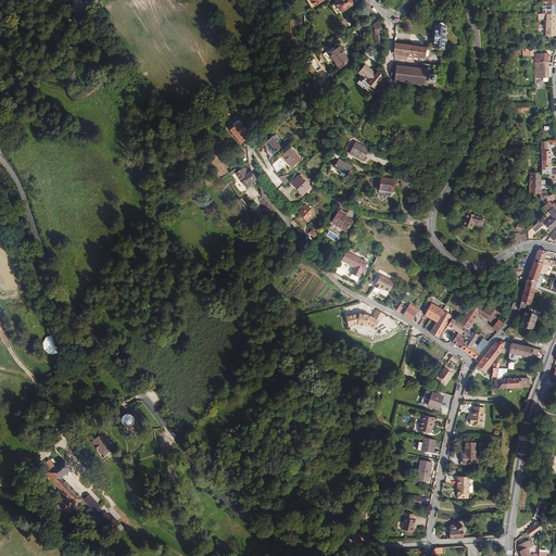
[(336,3),(341,12),(355,2),(353,0),(338,0),(335,2),(336,3)]
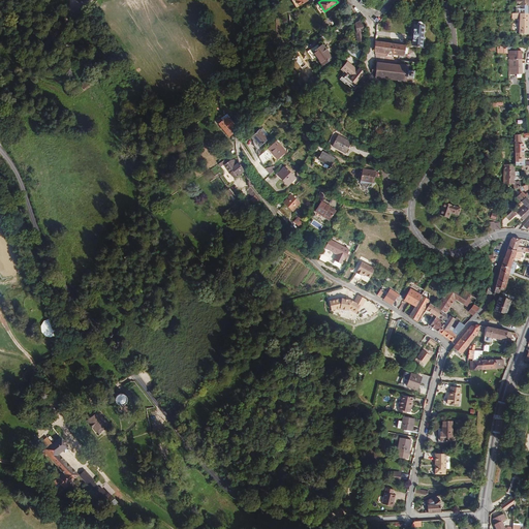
[(320,14),(324,11),(319,3),(315,5),(320,14)]
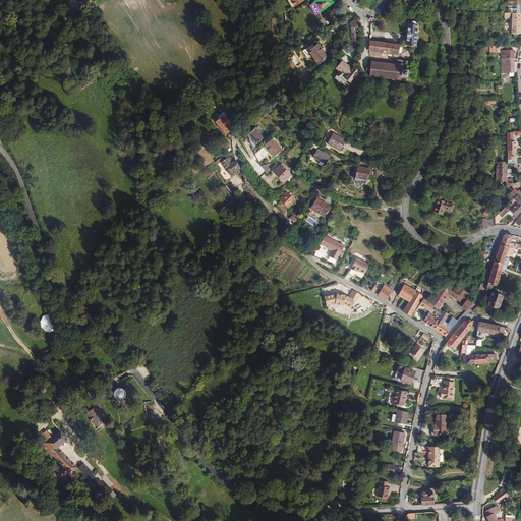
[(512,12),(508,12),(505,13),(504,18),(512,18),(511,33),(520,34),(520,13),(512,13),(512,12)]
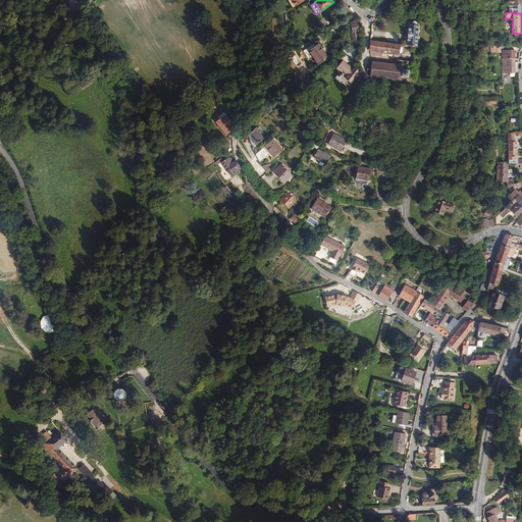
[(355,32),(353,31),(353,40),(358,40),(359,32),(358,25),(356,20),(351,22),(353,28),(355,32)]
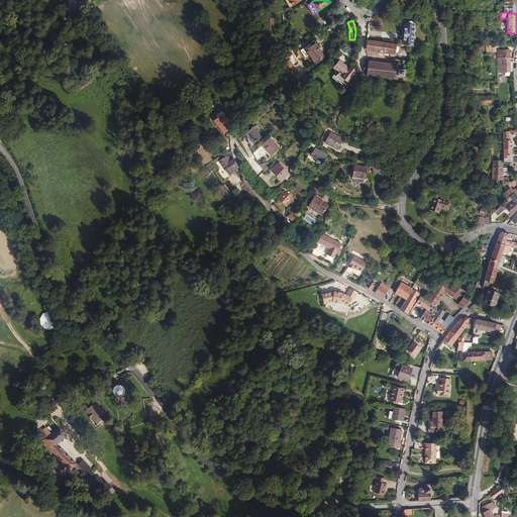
[(408,23),(407,23),(407,24),(404,23),(402,44),(412,47),(412,45),(409,45),(410,42),(412,42),(412,41),(410,41),(410,38),(413,38),(413,37),(410,37),(411,34),(413,34),(413,33),(411,33),(411,30),(414,31),(414,29),(411,29),(412,26),(414,27),(414,25),(412,25),(412,24),(410,24),(409,23),(408,22),(408,23)]
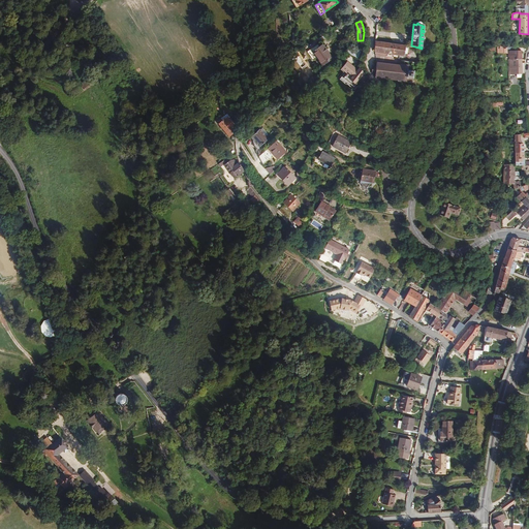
[(387,53),(391,54),(403,56),(404,54),(407,54),(407,48),(404,48),(405,45),(375,41),(374,52),(387,53)]
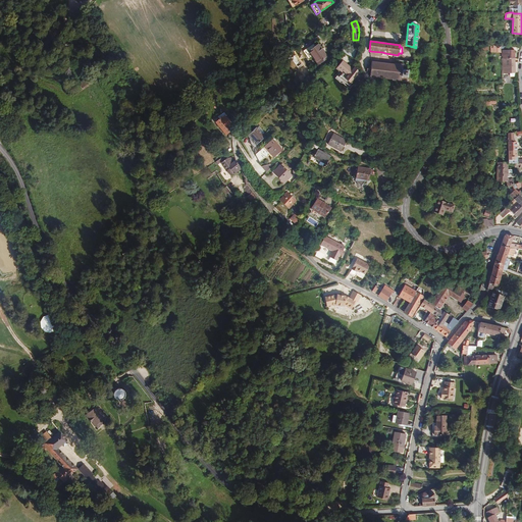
[(309,58),(313,56),(309,50),(316,46),(314,43),(304,49),(309,58)]
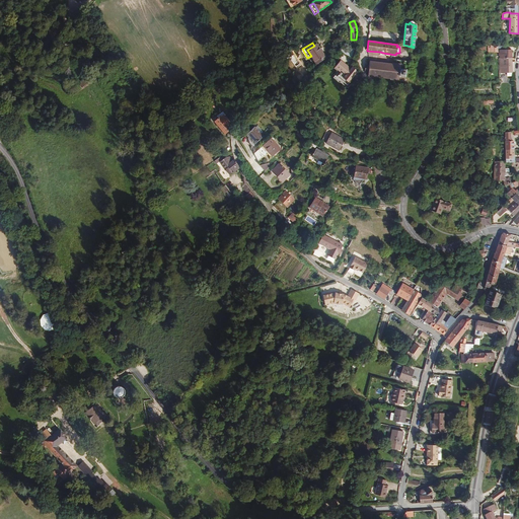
[(307,50),(311,56),(316,64),(325,58),(317,44),(314,46),(307,50)]
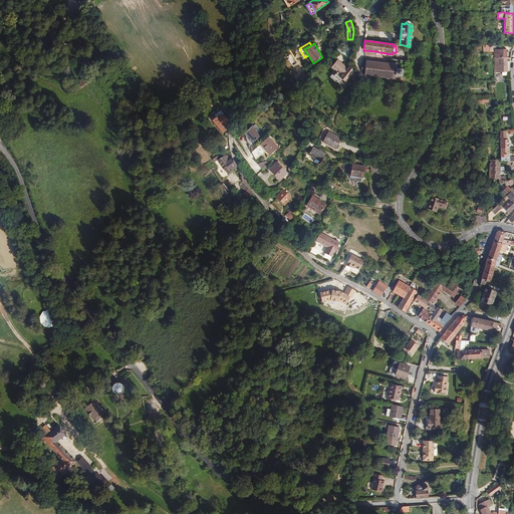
[(495,55),(495,58),(507,57),(507,49),(506,49),(506,47),(500,48),(499,48),(499,45),(487,45),(483,44),(484,52),(489,52),(489,48),(495,48),(494,55),(495,55)]
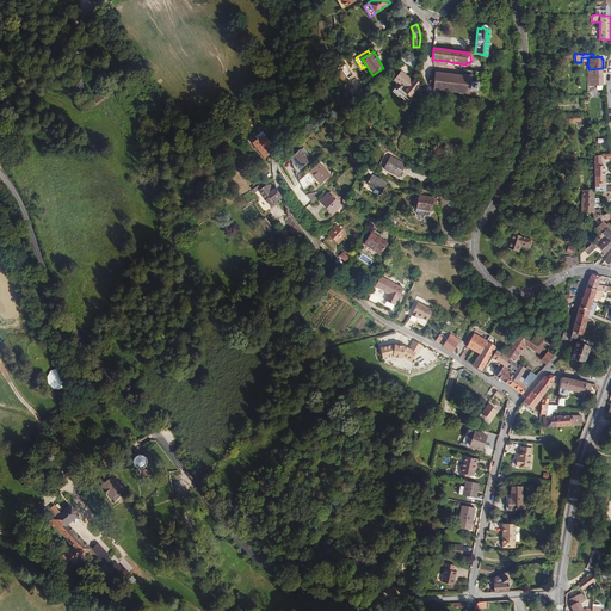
[(414,68),(417,62),(412,61),(403,56),(400,61),(414,68)]
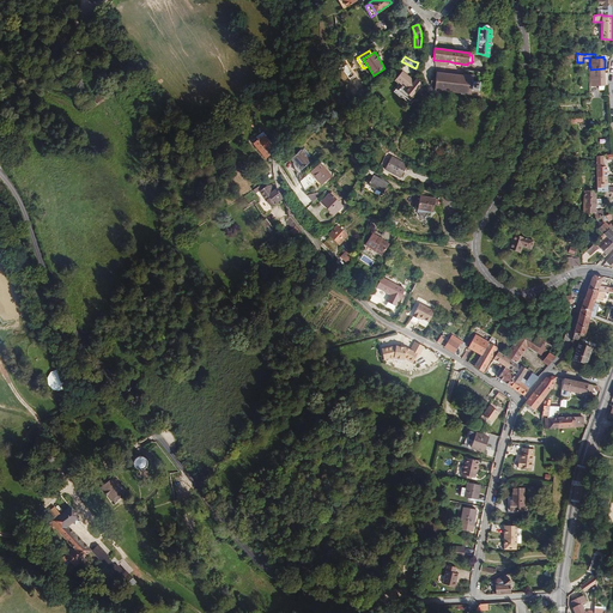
[(605,68),(590,70),(590,77),(590,85),(593,85),(593,86),(599,86),(604,86),(605,86),(605,85),(608,85),(608,73),(605,73),(605,68)]
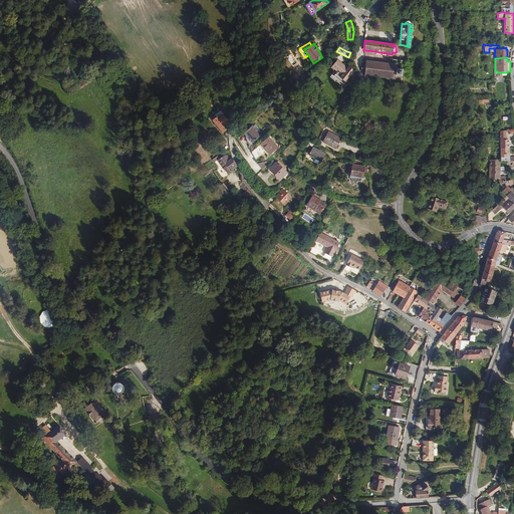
[(346,67),(336,59),(330,67),(335,71),(331,76),(342,86),(353,71),(348,65),(346,67)]
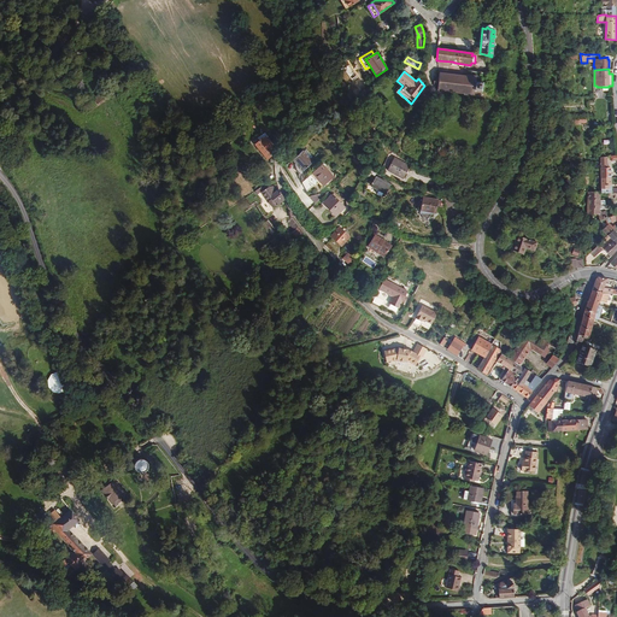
[(439,72),(438,78),(438,84),(436,90),(463,94),(471,97),(476,99),(479,100),(480,90),(481,90),(482,82),(475,81),(475,76),(465,75),(464,76),(442,74),(442,72),(439,71),(439,72)]
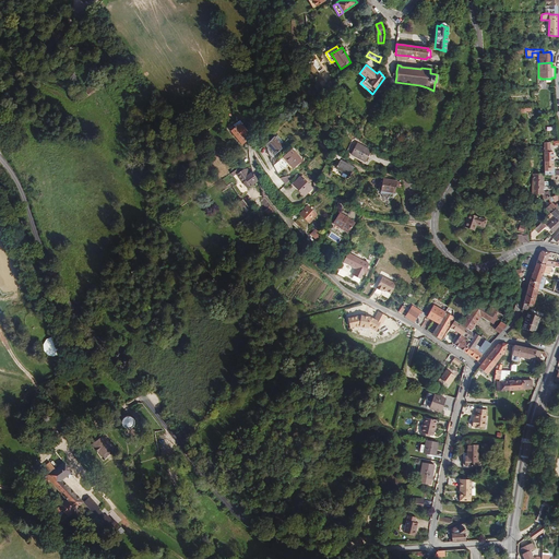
[(236,128),(232,131),(242,144),(249,139),(246,135),(250,131),(242,123),(240,120),(234,125),(236,128)]
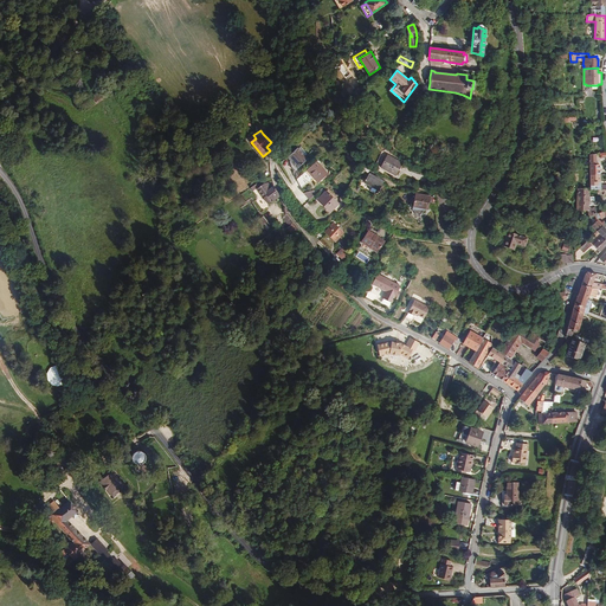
[(289,156),(298,167),(308,159),(304,156),(301,152),(297,148),(289,156)]
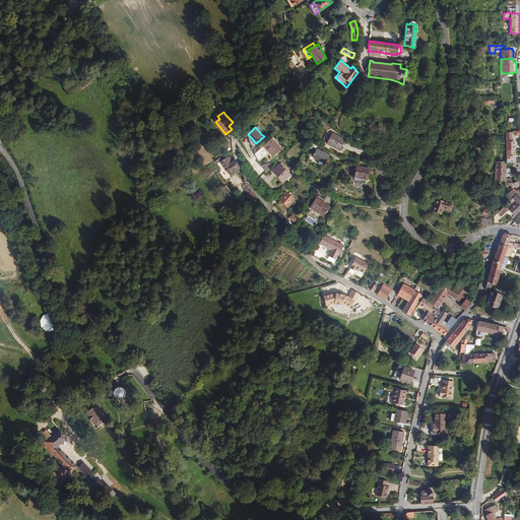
[(326,143),(339,150),(344,140),(332,133),(331,134),(328,132),(325,138),(327,139),(328,140),(326,143)]
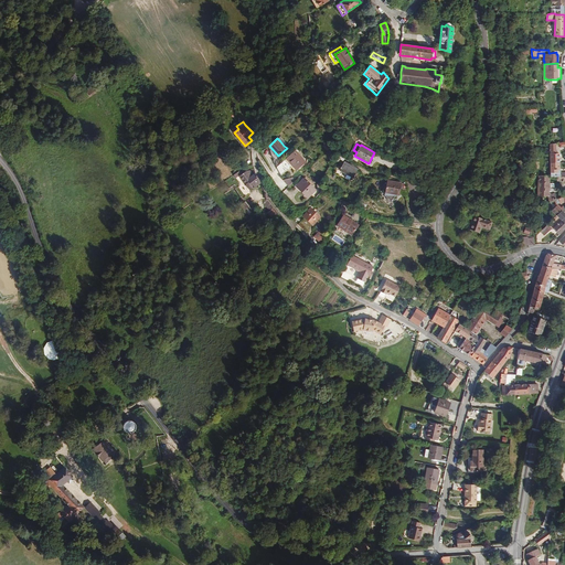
[(550,163),(560,163),(560,162),(558,153),(555,153),(555,144),(550,144),(550,145),(547,145),(547,147),(550,147),(550,163)]
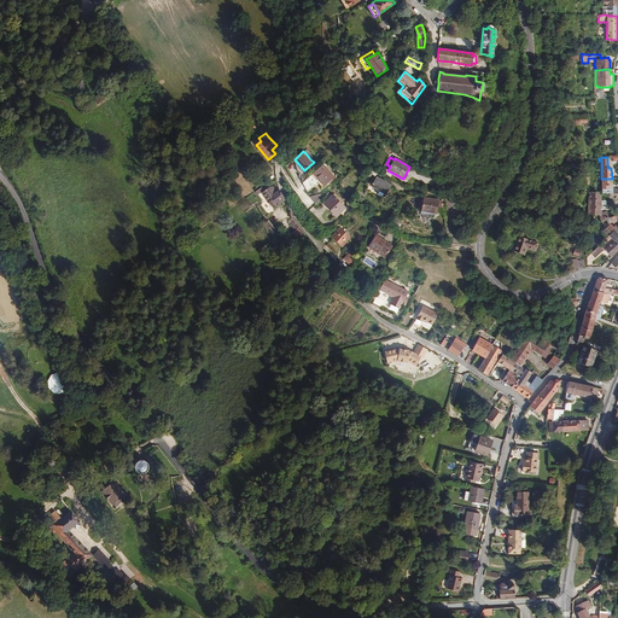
[(295,163),(303,172),(304,170),(295,159),(292,161),(295,163)]
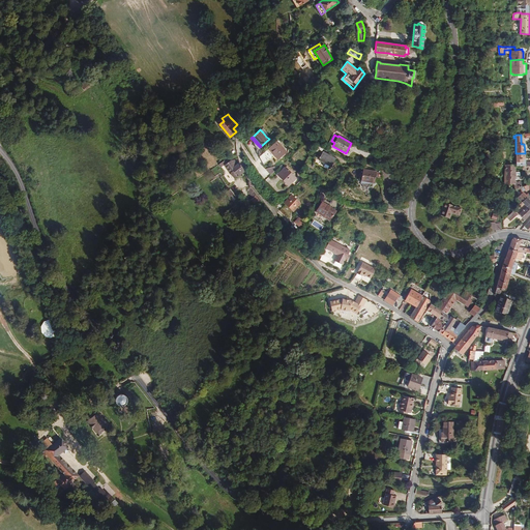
[(323,147),(318,141),(315,145),(313,149),(317,151),(318,149),(321,151),(323,147)]
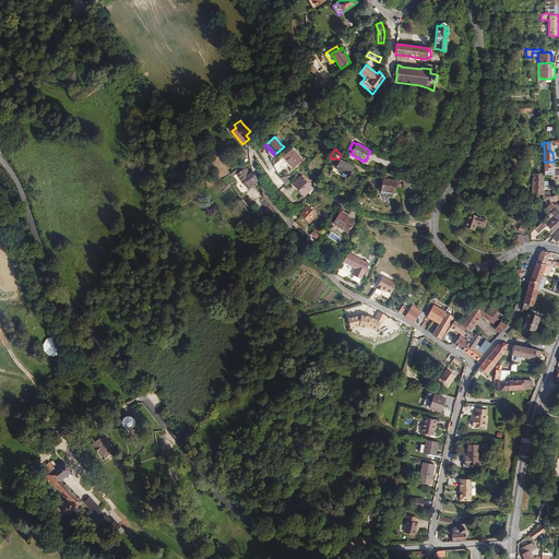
[(289,164),(287,165),(290,169),(301,161),(292,150),(283,156),(289,164)]
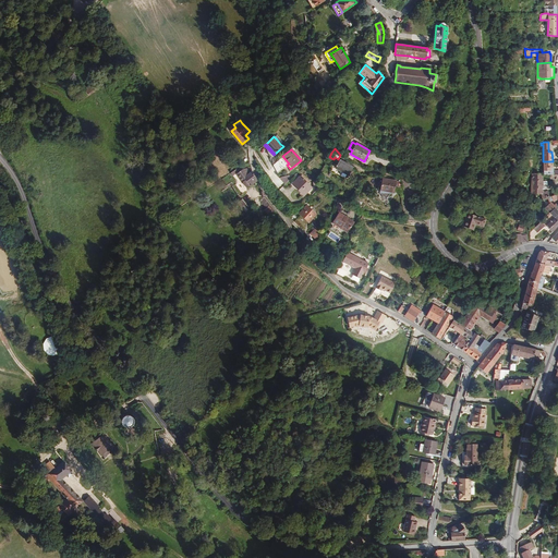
[(365,162),(364,161),(350,154),(352,150),(351,149),(348,155),(364,164),(365,162)]
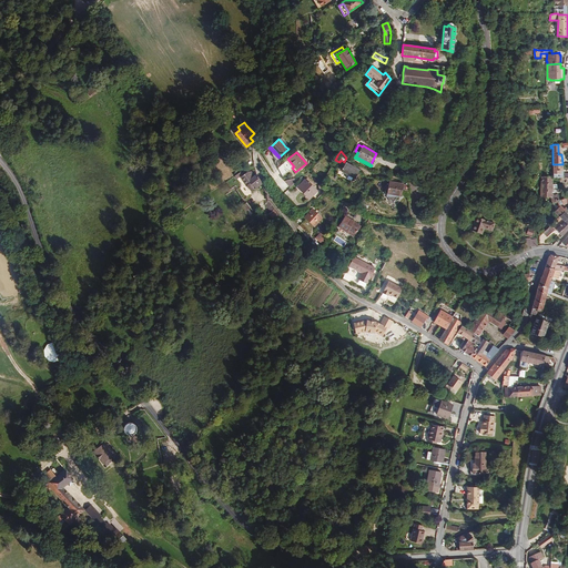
[(285,162),(280,156),(279,158),(275,161),(277,168),(285,162)]
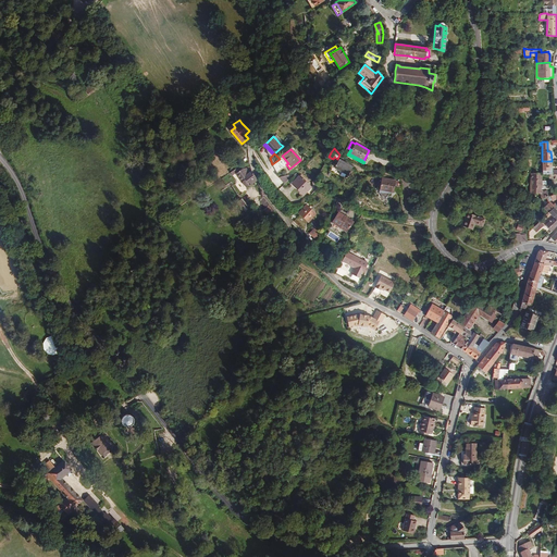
[(339,171),(348,175),(349,173),(353,174),(355,171),(351,169),(353,166),(339,159),(334,168),(339,171)]
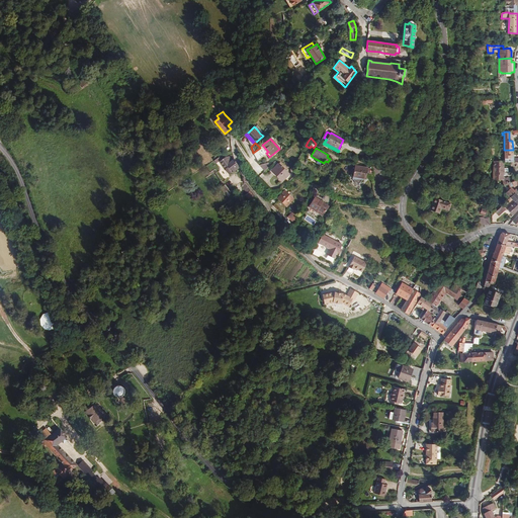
[(513,157),(513,150),(504,150),(505,160),(512,160),(511,157),(513,157)]
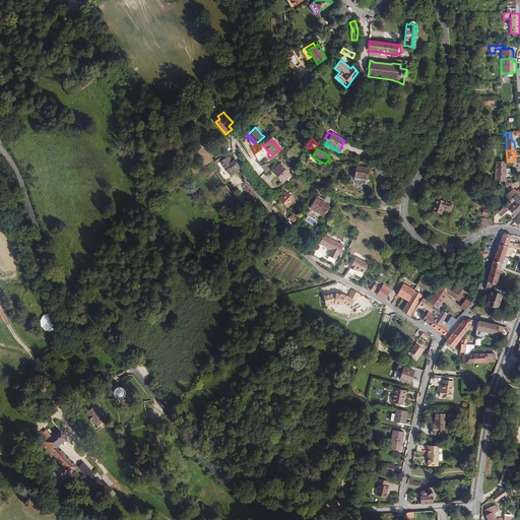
[(235,159),(233,160),(230,156),(226,157),(220,163),(230,176),(240,169),(235,159)]
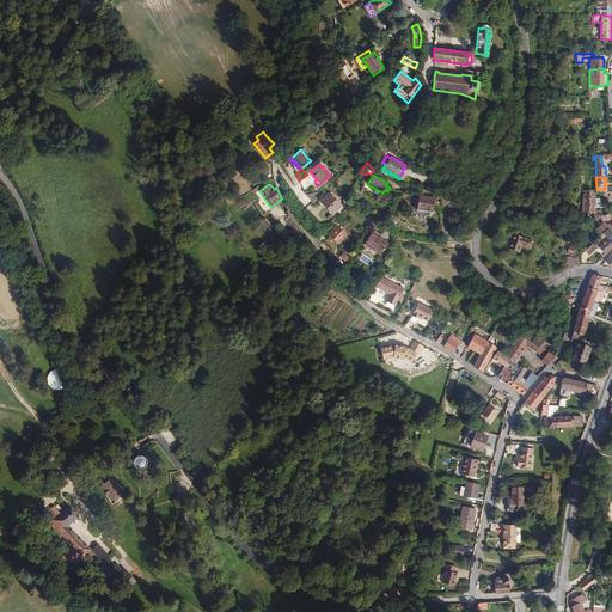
[(603,215),(601,209),(594,212),(595,190),(583,190),(582,213),(593,213),(595,219),(603,215)]
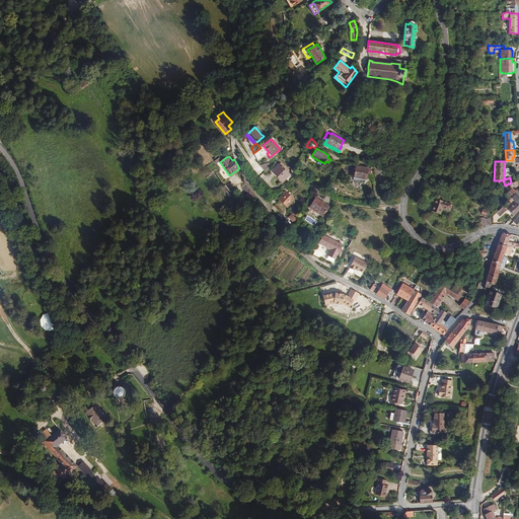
[(279,163),(272,171),(276,175),(275,176),(282,182),(285,179),(288,182),(294,177),(290,173),(288,175),(281,168),(282,166),(279,163)]
